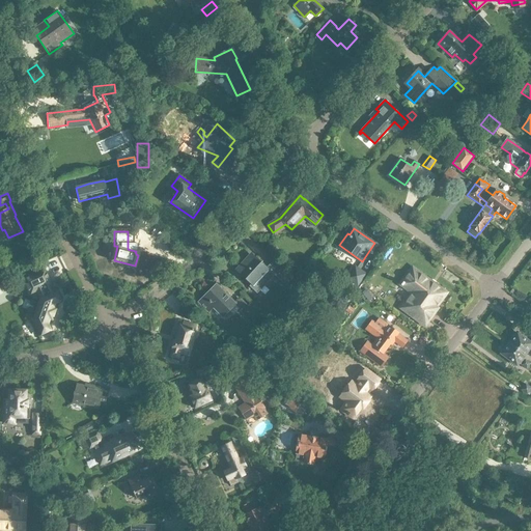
[(255,261),(249,255),(242,262),(243,263),(236,271),(251,284),(250,286),(256,292),(274,274),(286,285),(294,277),(275,259),(268,268),(257,258),(255,261)]
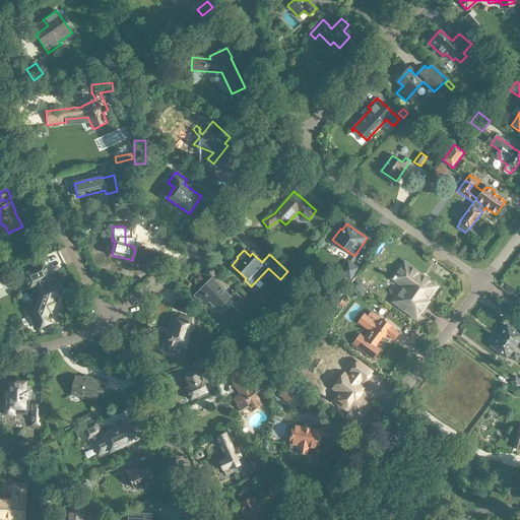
[(26,272),(23,274),(30,288),(37,285),(41,293),(34,311),(31,313),(38,328),(40,327),(49,323),(47,317),(49,311),(51,312),(54,303),(52,303),(54,297),(60,294),(54,282),(51,283),(49,279),(50,278),(44,264),(28,272),(27,271),(26,272)]
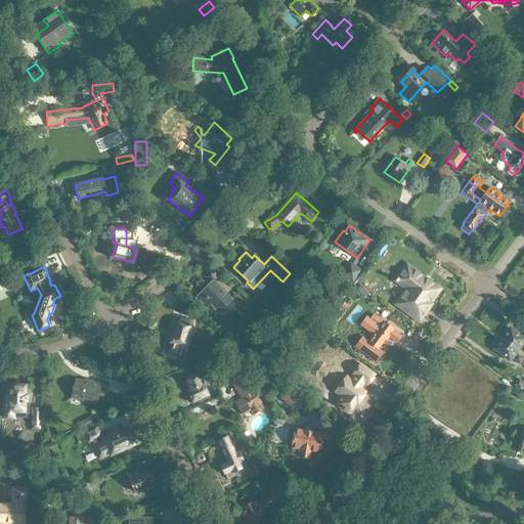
[(404,271),(397,282),(407,290),(396,304),(407,313),(411,308),(423,316),(432,304),(430,303),(441,289),(430,280),(429,281),(424,278),(425,277),(412,268),(408,273),(404,271)]
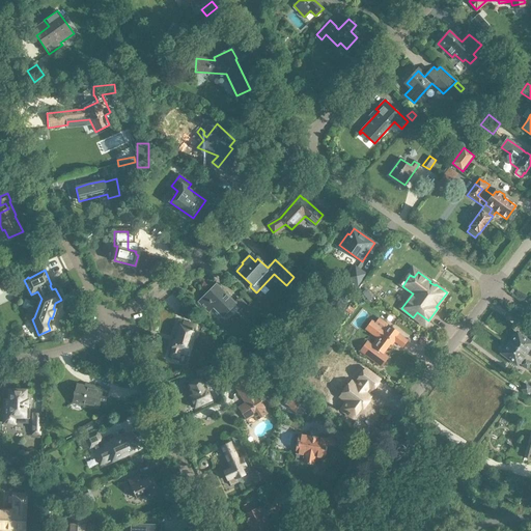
[(235,305),(217,284),(198,302),(207,311),(213,307),(222,317),(230,310),(234,314),(239,309),(248,317),(250,316),(254,320),(262,312),(252,302),(249,305),(242,299),(235,305)]
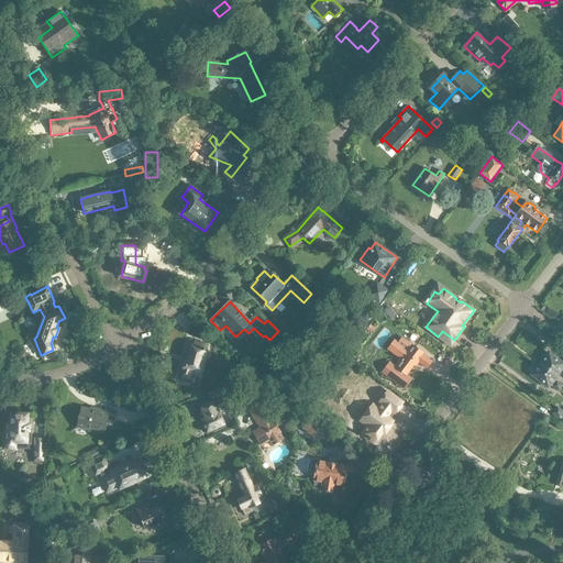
[(388,307),(384,310),(392,320),(396,316),(388,307)]
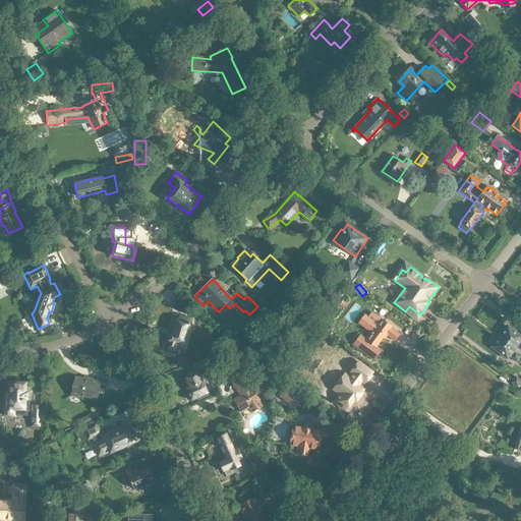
[(174,309),(186,313),(188,305),(176,301),(174,309)]
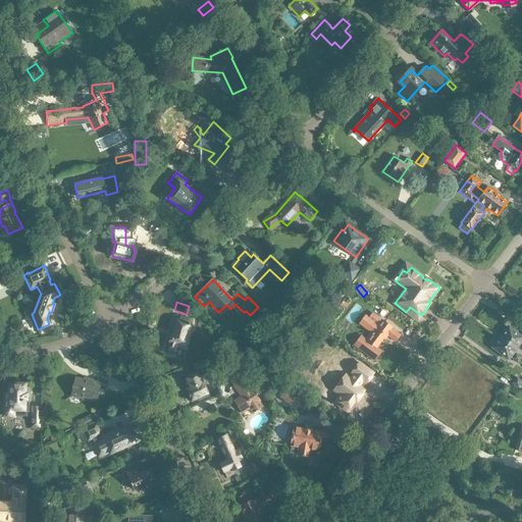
[(361,335),(354,344),(374,360),(381,351),(376,347),(385,334),(387,335),(396,341),(401,334),(392,327),(372,312),(369,317),(366,315),(360,323),(371,332),(366,338),(361,335)]
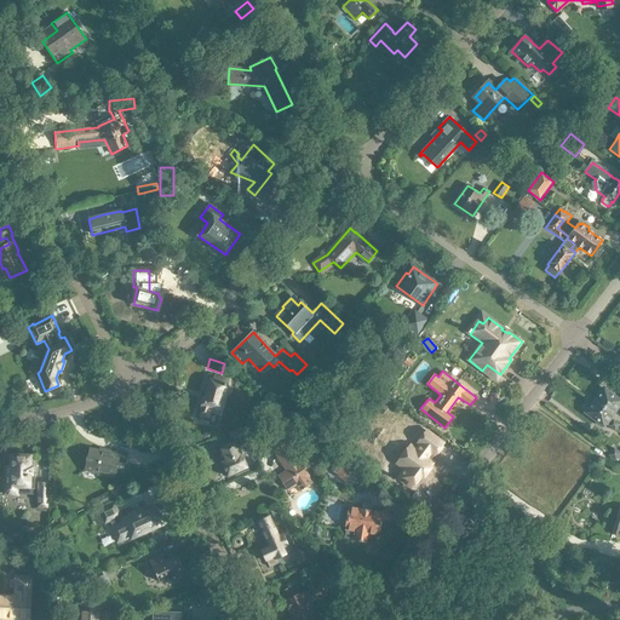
[(205,394),(204,397),(199,415),(208,418),(210,412),(218,414),(227,384),(225,384),(227,379),(214,375),(213,380),(211,380),(206,395),(205,394)]
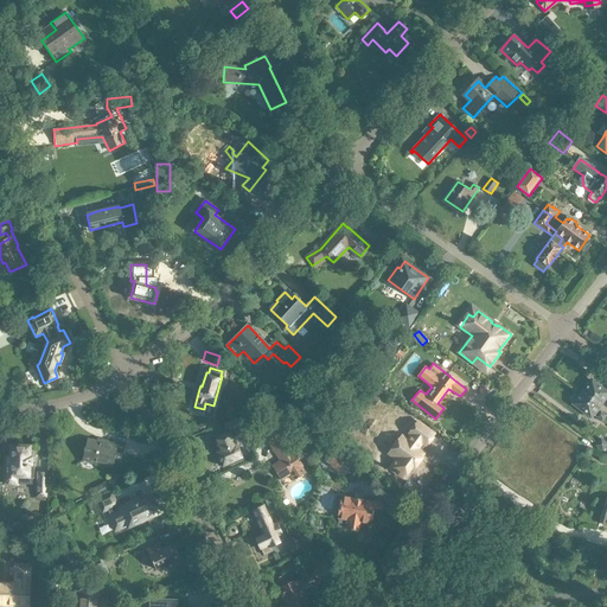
[(598,407),(606,394),(606,393),(590,381),(580,394),(598,407)]
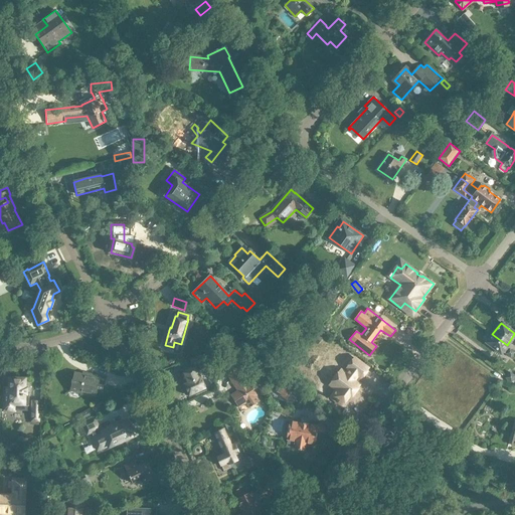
[(323,338),(312,330),(308,336),(318,344),(323,338)]
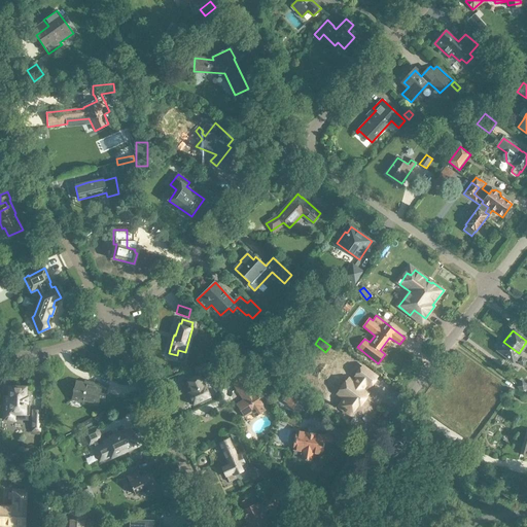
[(503,342),(497,351),(512,361),(514,359),(517,360),(521,355),(519,353),(503,342)]
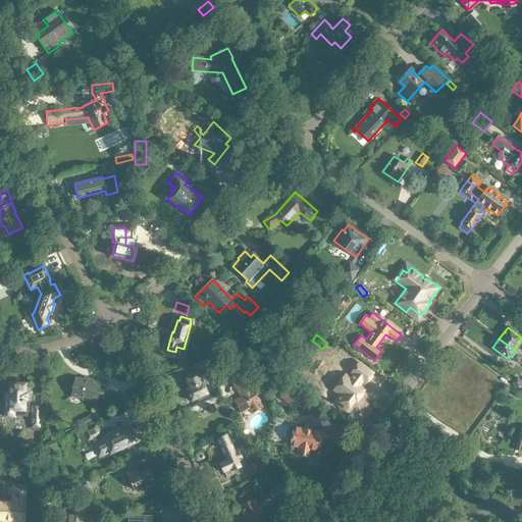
[(517,361),(521,356),(516,352),(512,357),(517,361)]
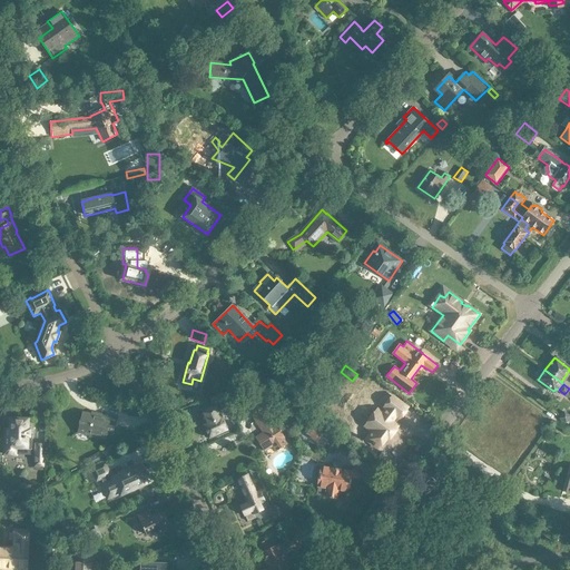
[(236,385),(227,390),(234,403),(242,399),(236,385)]
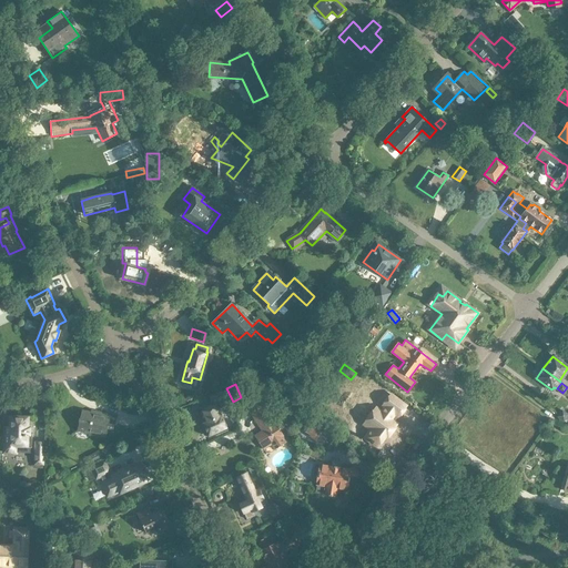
[(221,392),(211,396),(209,397),(212,405),(200,411),(202,414),(198,416),(204,433),(208,434),(209,436),(226,427),(219,411),(227,406),(221,392)]
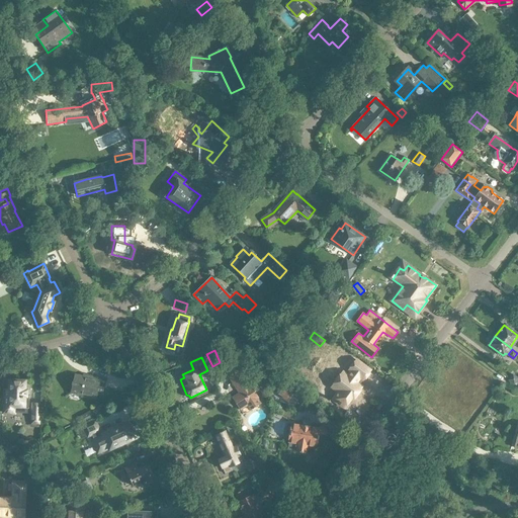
[(369,371),(356,360),(349,369),(351,371),(347,376),(344,374),(338,382),(344,386),(334,400),(344,407),(349,400),(351,401),(361,387),(356,383),(360,377),(363,379),(369,371)]
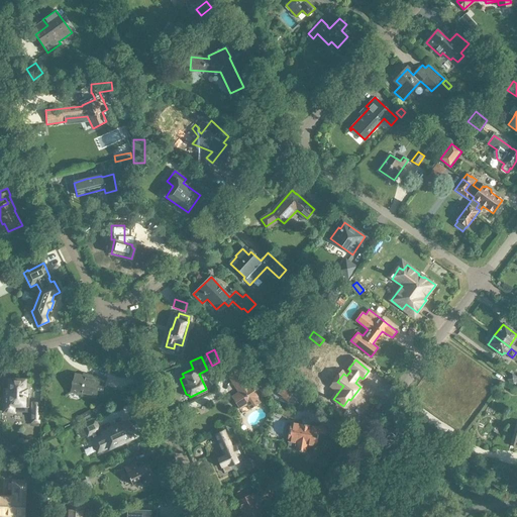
[(249,386),(239,370),(235,364),(225,371),(238,392),(232,397),(239,409),(246,404),(250,410),(263,403),(250,385),(249,386)]
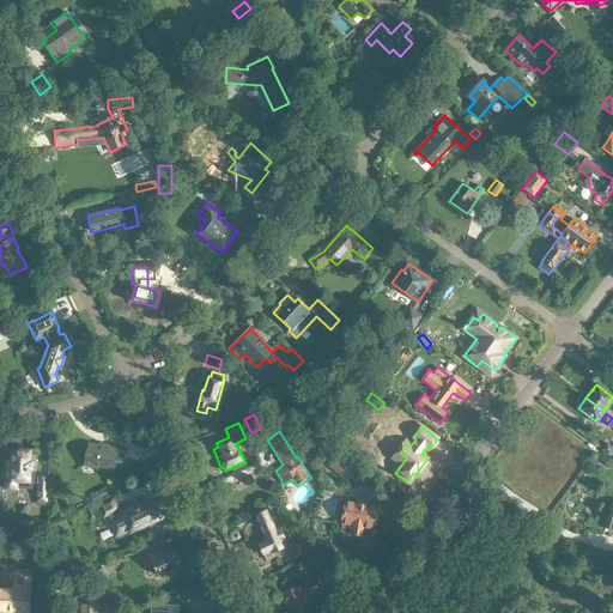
[(125,459),(126,450),(108,445),(108,448),(89,444),(84,466),(114,472),(117,456),(125,459)]
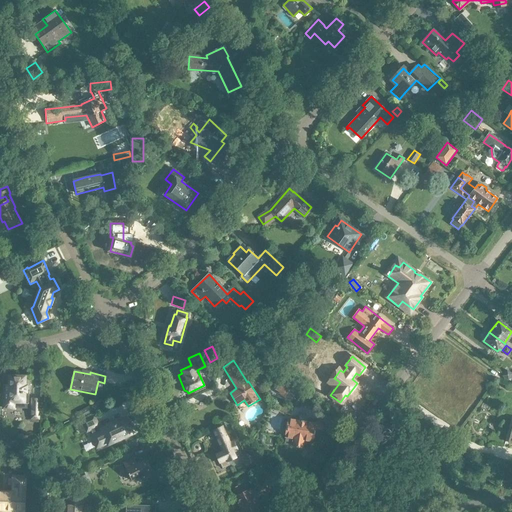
[(25,377),(10,376),(9,385),(4,385),(4,391),(1,391),(1,403),(3,403),(3,407),(14,408),(14,403),(29,404),(29,392),(27,392),(27,386),(24,386),(25,377)]
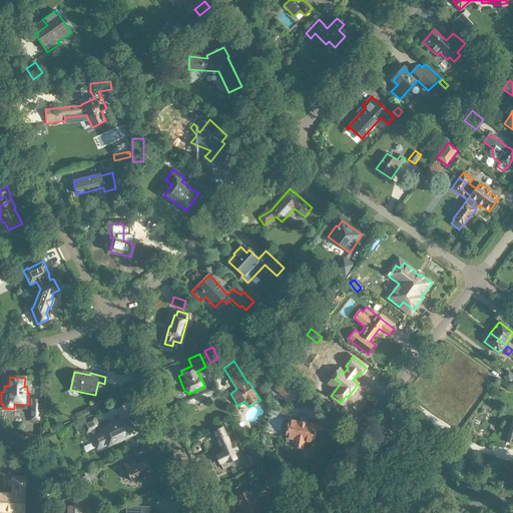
[(294,388),(282,379),(274,390),(286,399),(294,388)]
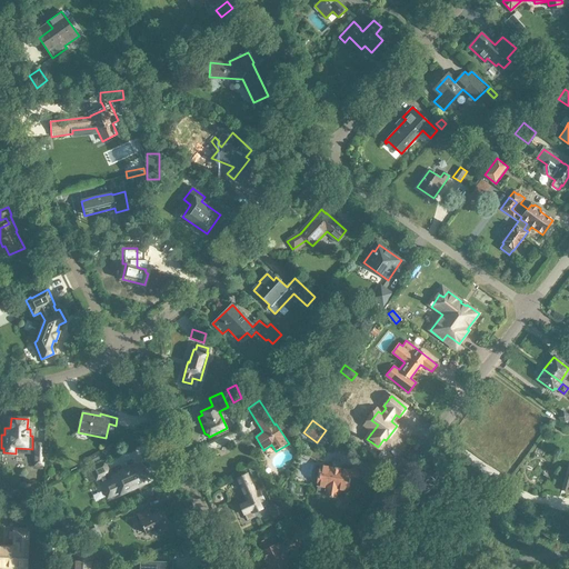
[(105,462),(91,468),(97,479),(100,478),(103,483),(101,485),(107,497),(119,492),(120,493),(148,481),(146,478),(148,477),(143,467),(141,468),(140,465),(131,469),(130,467),(121,471),(121,472),(112,477),(113,479),(110,480),(108,475),(109,473),(105,462)]
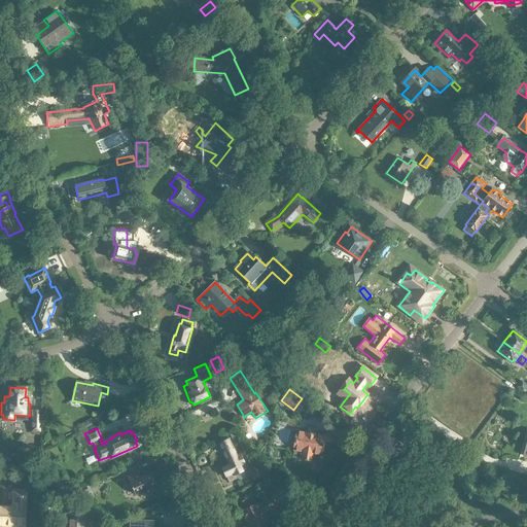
[(296,431),(293,450),(303,451),(302,459),(312,461),(313,453),(322,454),(324,442),(324,441),(332,443),(334,434),(332,434),(332,436),(314,433),(314,432),(309,431),(308,432),(296,431)]
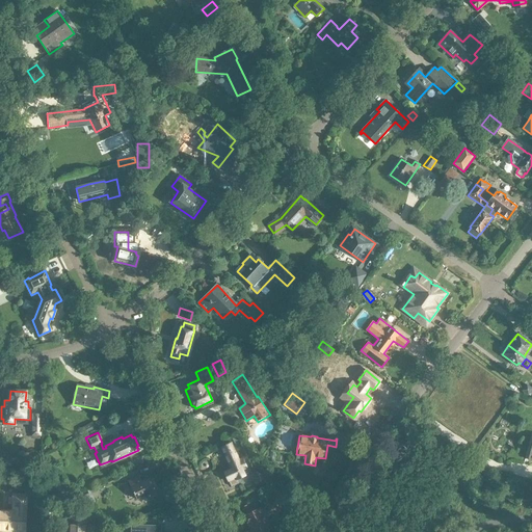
[(76,442),(60,450),(63,456),(70,453),(72,458),(82,453),(76,442)]
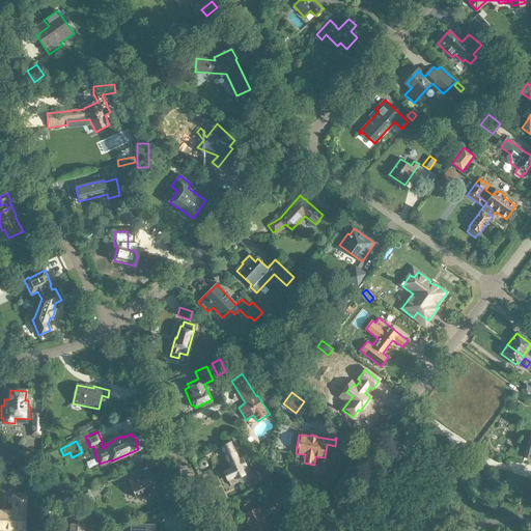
[(239,458),(231,441),(221,446),(231,468),(223,471),(227,480),(228,479),(231,486),(239,483),(239,481),(247,477),(242,465),(246,463),(244,456),(239,458)]
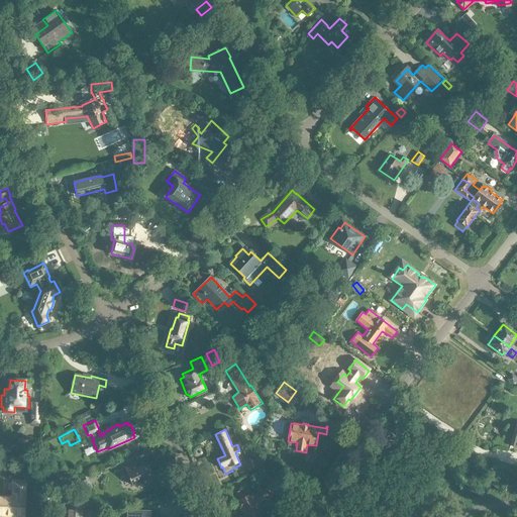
[(241,444),(248,449),(251,444),(245,439),(241,444)]
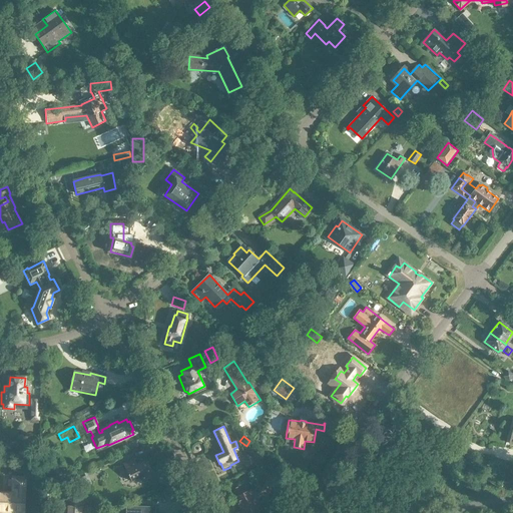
[(141,477),(142,480),(154,475),(147,460),(137,464),(134,459),(124,464),(132,482),(141,477)]
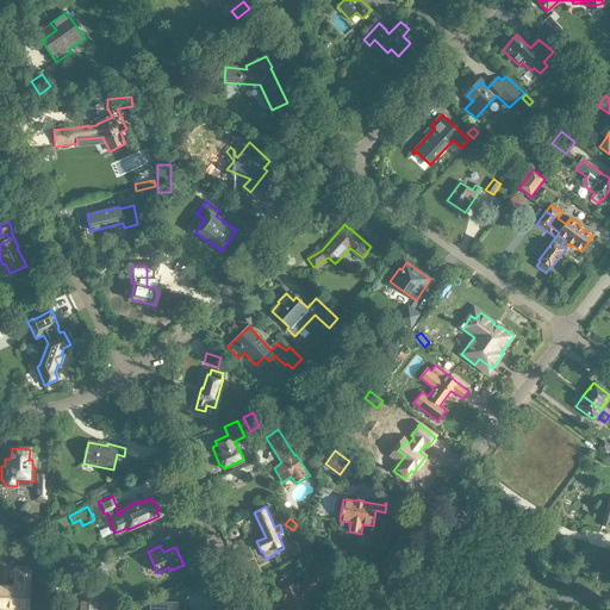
[(60,548),(51,558),(67,572),(75,562),(60,548)]
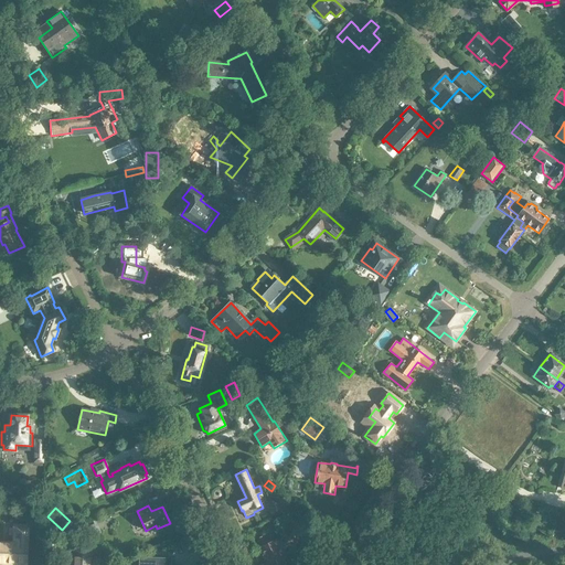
[(96,526),(93,520),(77,528),(84,533),(96,526)]
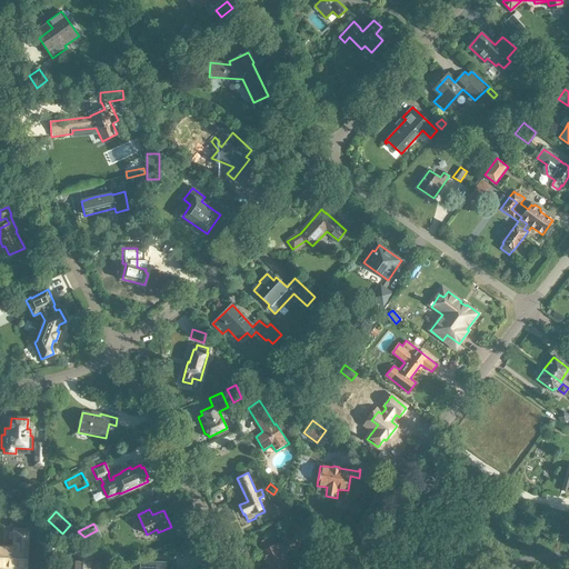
[(265,540),(259,543),(262,551),(261,551),(269,568),(276,568),(288,563),(287,562),(307,536),(295,526),(279,546),(279,543),(268,548),(265,540)]
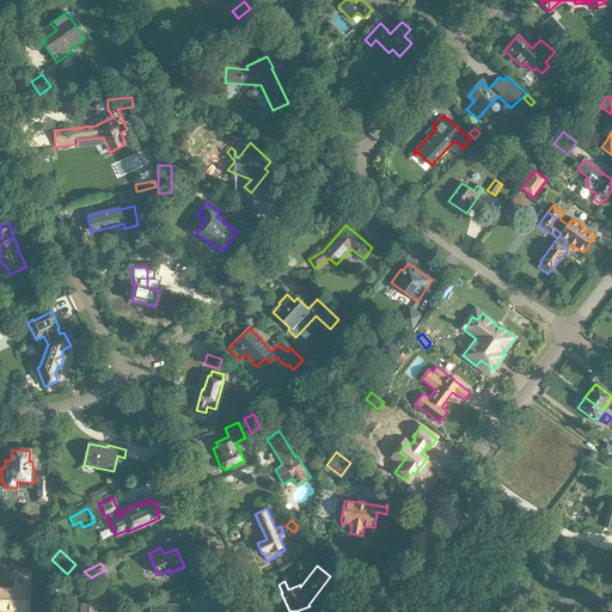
[(0,609),(28,610),(30,570),(17,570),(16,589),(0,588),(0,609)]
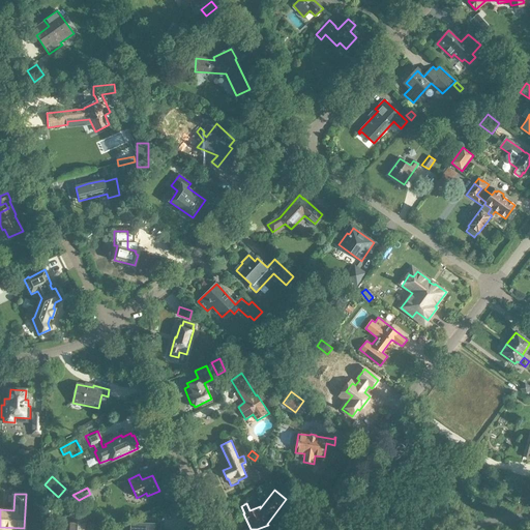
[(70,516),(69,529),(84,529),(85,517),(70,516)]
